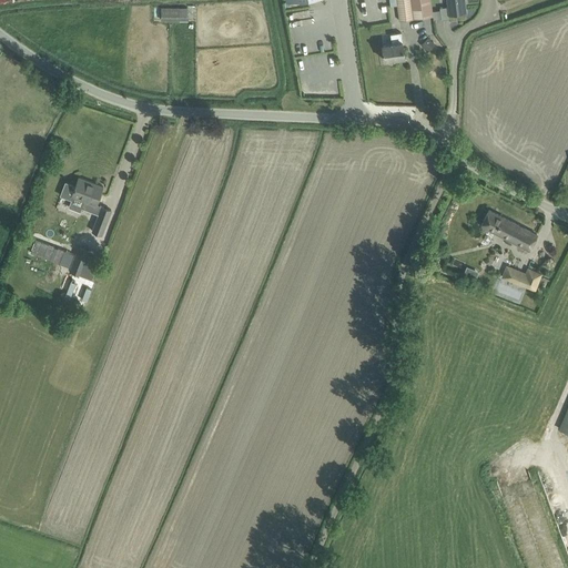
[(430,0),(396,0),(399,21),(433,17),(430,0)]
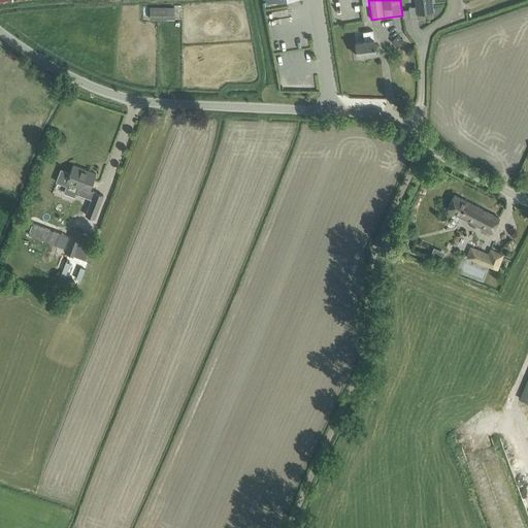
[(415,0),(416,3),(417,6),(417,13),(432,11),(431,1),(430,0),(415,0)]
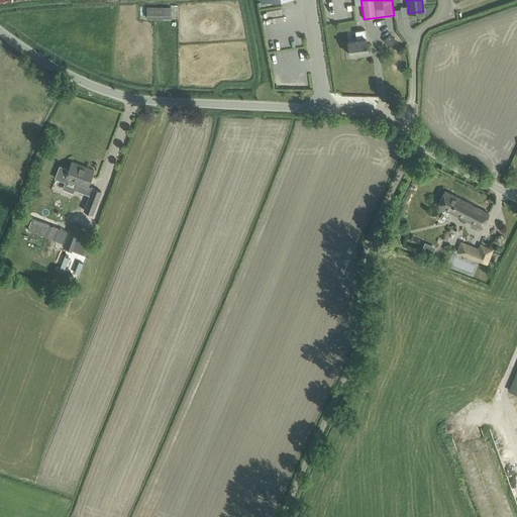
[(146,19),(164,19),(164,6),(146,6),(146,19)]
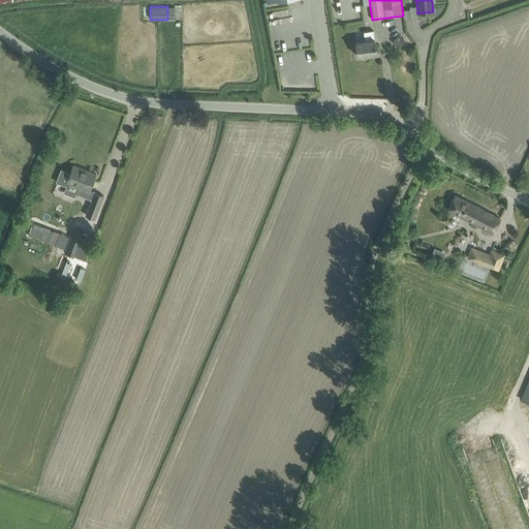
[(377,54),(375,43),(375,39),(374,39),(373,30),(364,32),(365,40),(356,41),(356,48),(356,51),(358,50),(359,56),(377,54)]
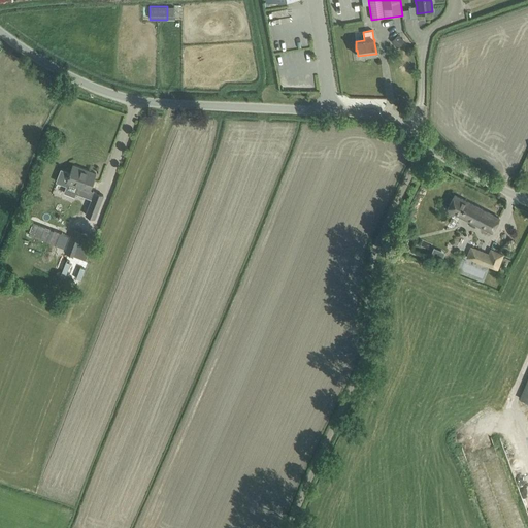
[(47,174),(77,185),(81,174),(75,172),(77,166),(54,158),(47,174)]
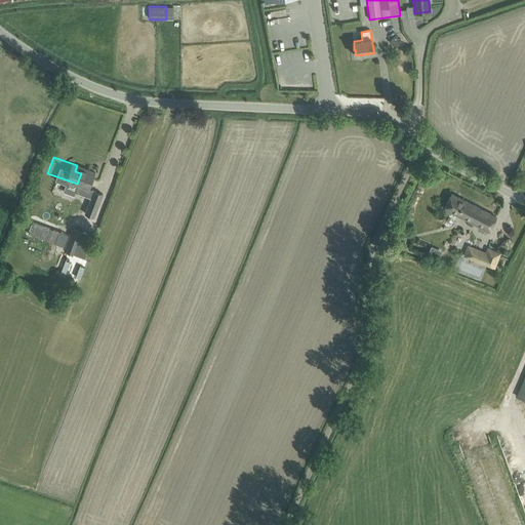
[(84,186),(75,210),(86,214),(87,212),(95,215),(104,196),(94,192),(95,190),(84,186)]
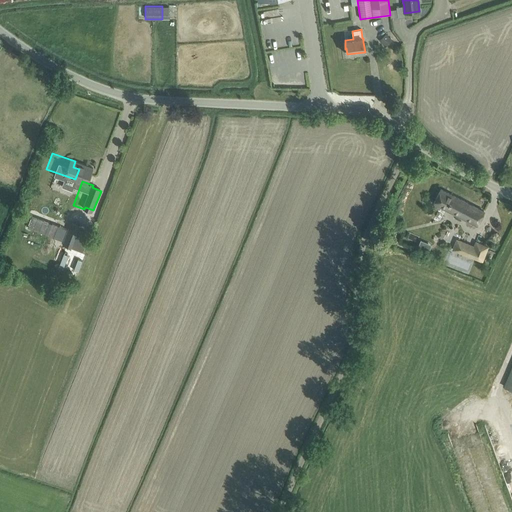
[(477,226),(484,212),(441,189),(433,203),(477,226)]
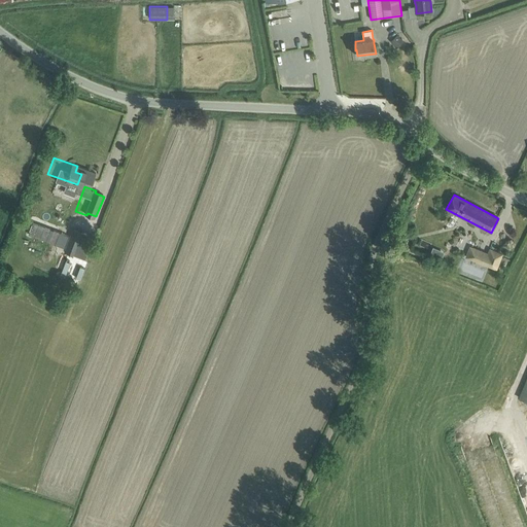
[(69,241),(65,252),(75,256),(79,245),(69,241)]
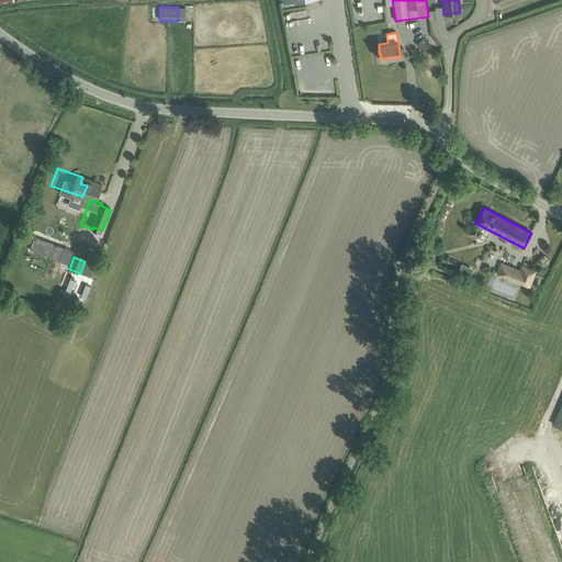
[(529,287),(536,271),(523,266),(520,271),(502,263),(497,274),(529,287)]
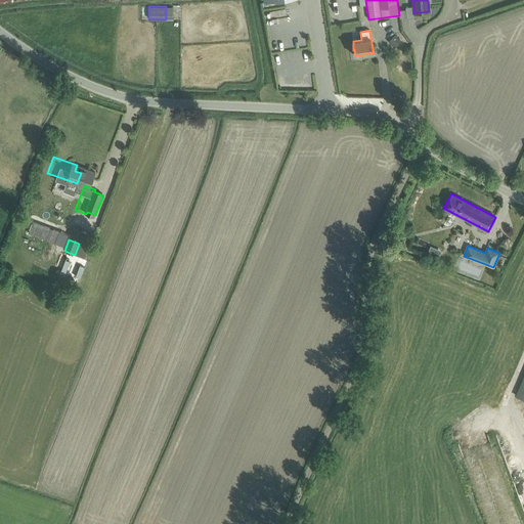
[(523,375),(515,397),(523,400),(523,375)]
